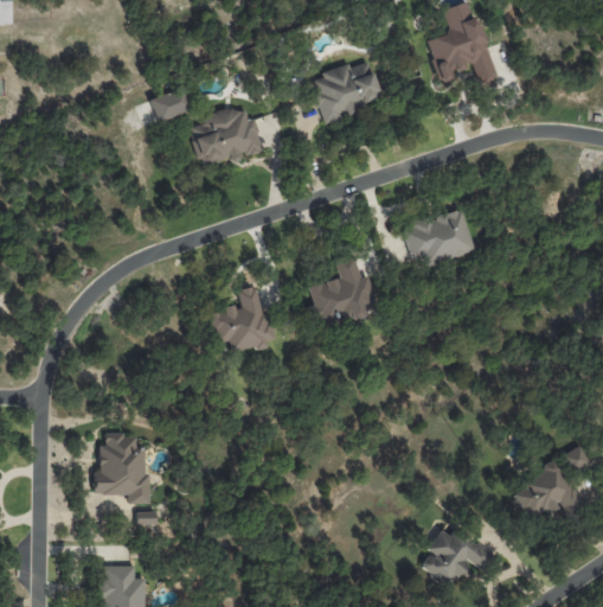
[(0,0),(0,23),(11,25),(12,0),(0,0)]
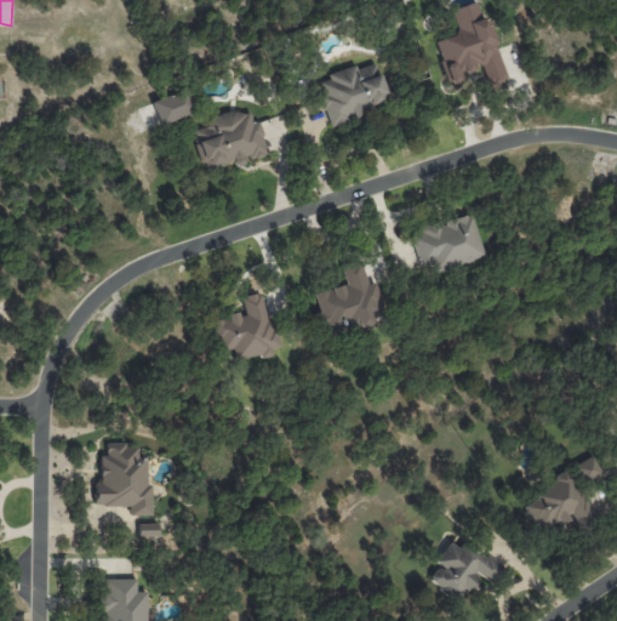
[(507,80),(483,0),(452,10),(461,34),(438,40),(451,84),(463,81),(461,74),(476,69),(475,67),(484,64),(490,85),(507,80)]
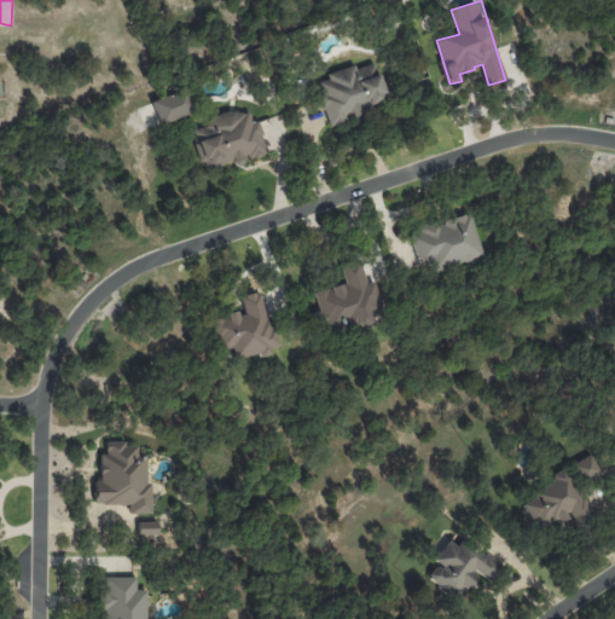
[(320,94),(329,123),(389,105),(377,63),(358,68),(358,67),(320,77),(324,93),(320,94)]
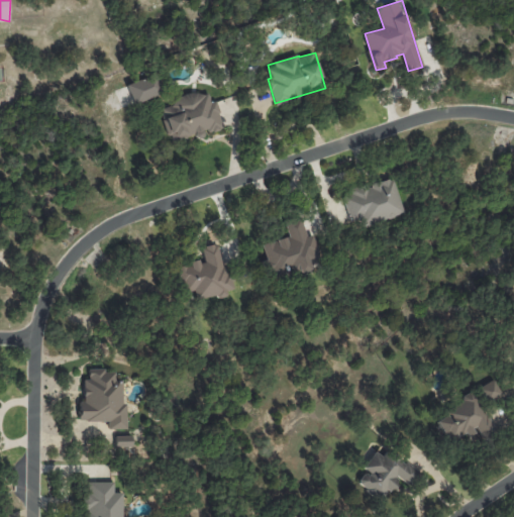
[(135,104),(162,93),(155,75),(128,85),(135,104)]
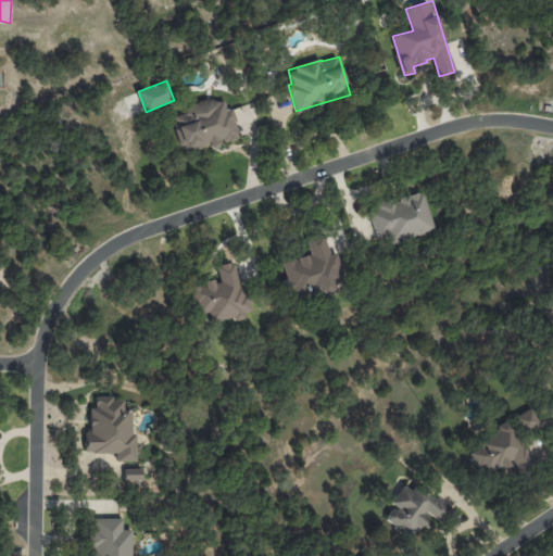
[(234,108),(228,110),(225,99),(174,111),(184,153),(221,144),(221,143),(241,138),(234,108)]
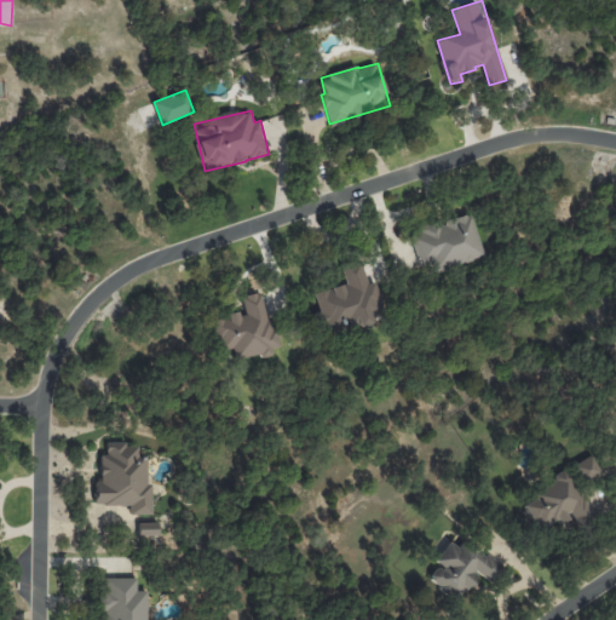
[(473,212),(421,227),(422,233),(413,236),(421,268),(431,265),(433,271),(485,258),(473,212)]
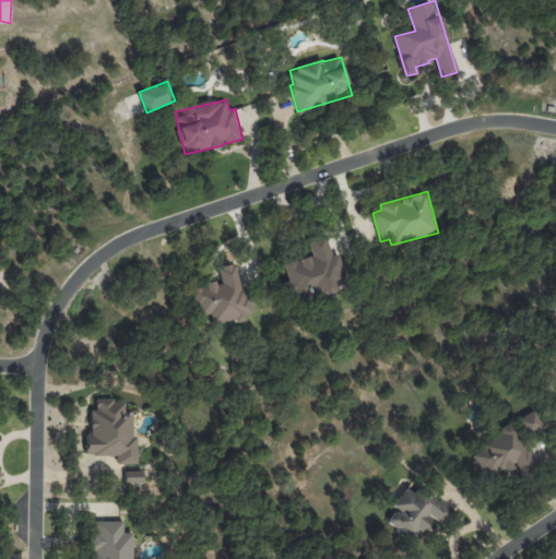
[(214,322),(252,321),(252,301),(244,301),(243,264),(222,265),(223,282),(208,282),(209,287),(197,287),(198,314),(214,314),(214,322)]
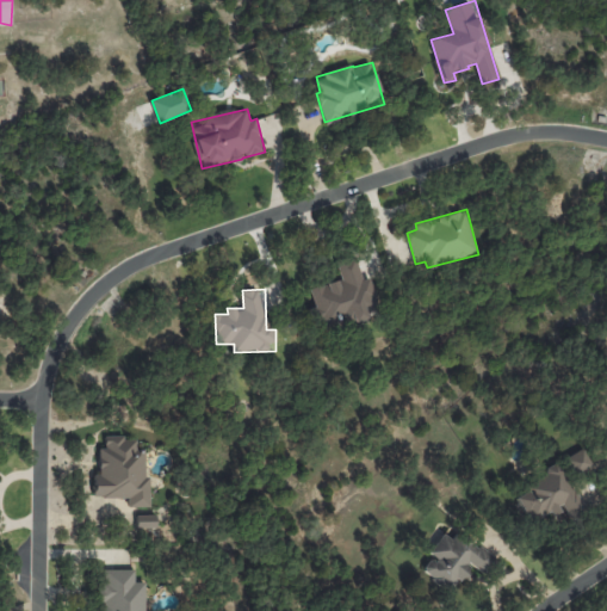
[(148,451),(136,451),(136,439),(125,439),(125,436),(106,436),(106,448),(100,448),(101,475),(95,475),(97,498),(129,498),(130,507),(149,507),(148,451)]
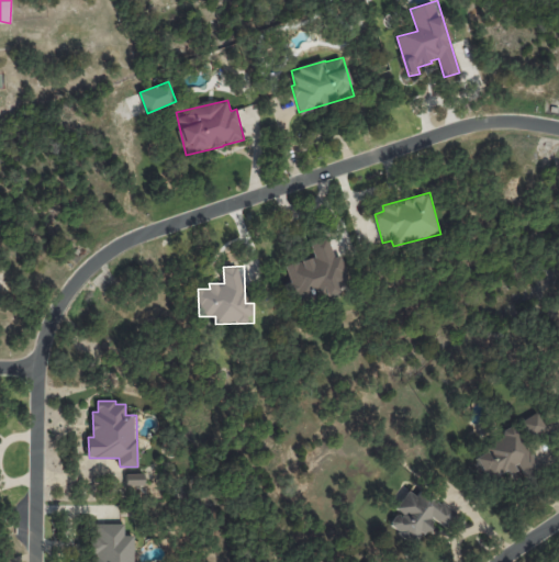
[(532,437),(547,427),(538,413),(523,422),(532,437)]
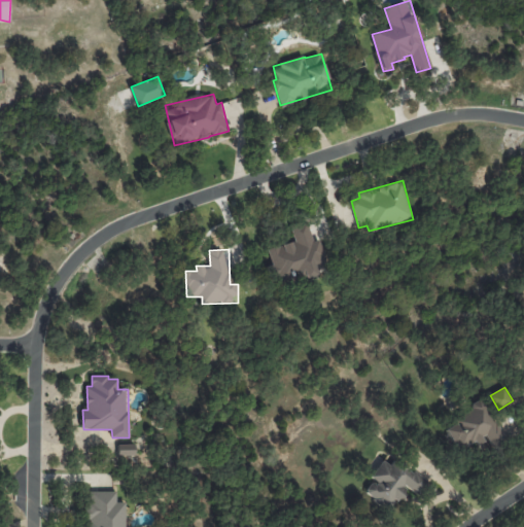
[(494,447),(507,441),(486,400),(455,417),(459,423),(448,429),(459,452),(488,436),(494,447)]
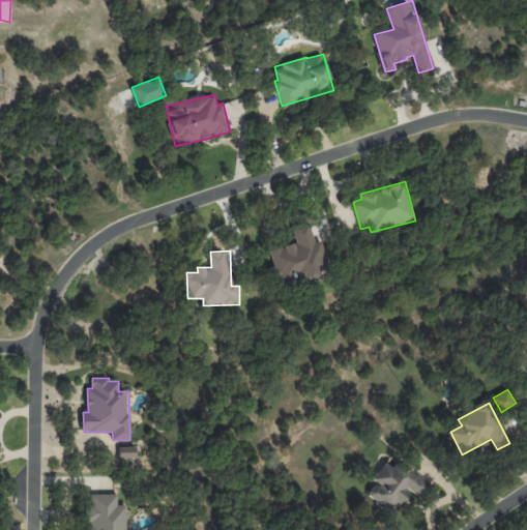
[(120,446),(120,458),(137,458),(137,446),(120,446)]
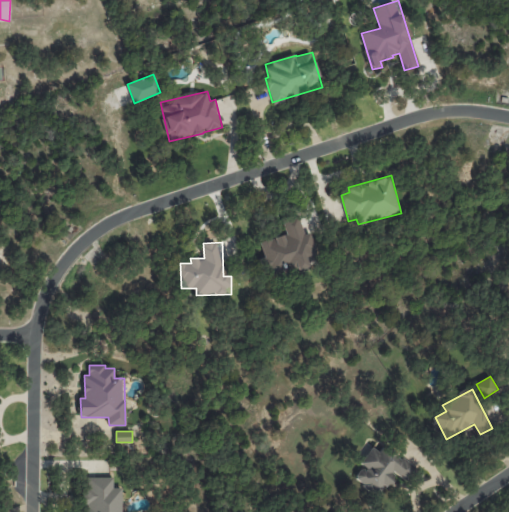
[(407,481),(416,468),(386,445),(380,452),(373,447),(361,463),(365,466),(356,478),(380,496),(397,473),(407,481)]
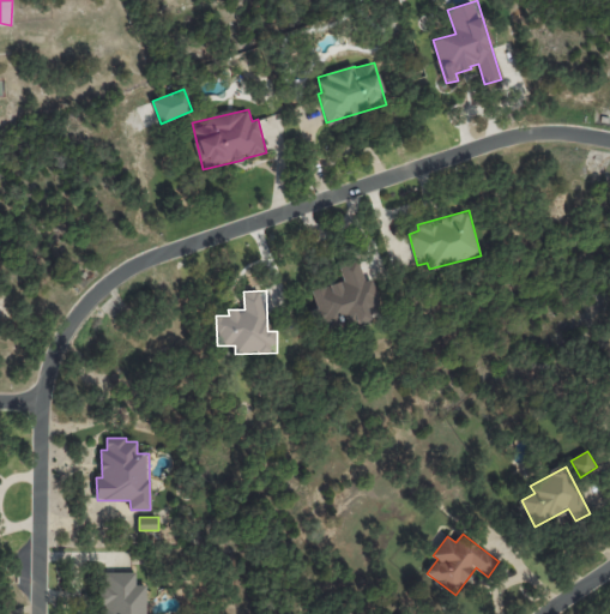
[(146,613),(148,584),(137,584),(137,572),(107,572),(107,585),(101,585),(101,605),(103,605),(103,613),(146,613)]
